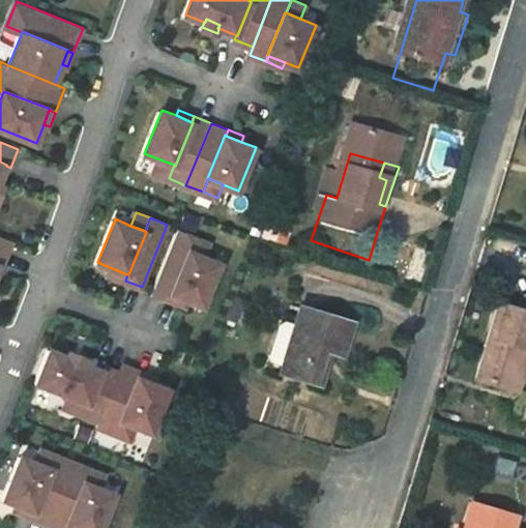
[(196,236),(179,229),(154,292),(171,298),(173,293),(172,292),(190,250),(191,250),(196,236)]
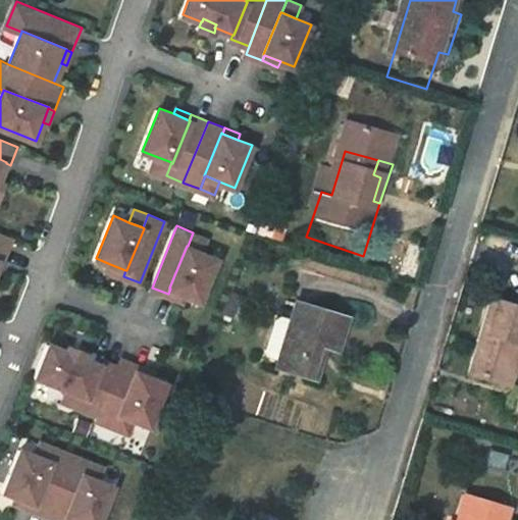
[(0,232),(0,261),(3,262),(12,238),(0,232)]
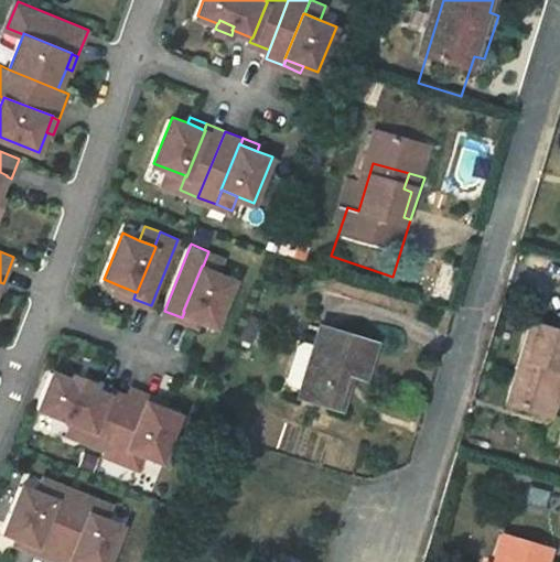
[(218,272),(224,258),(208,251),(203,266),(218,272)]
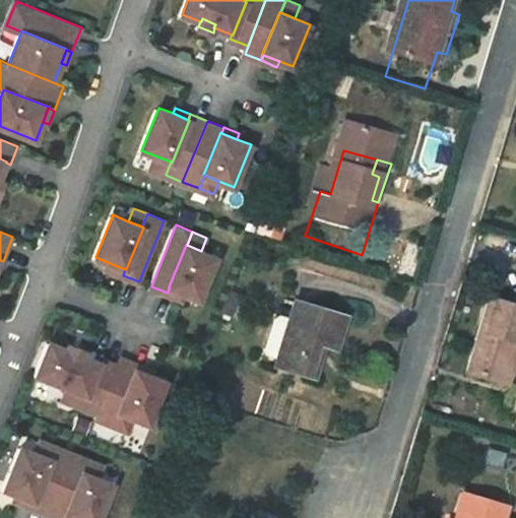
[(199,299),(216,257),(201,251),(187,245),(186,245),(169,286),(170,287),(186,294),(199,299)]
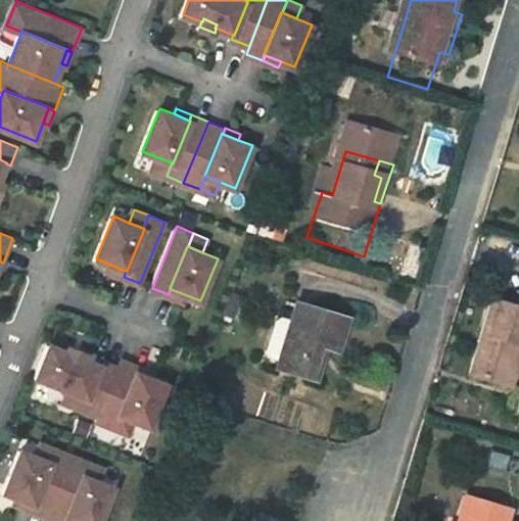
[(278,261),(257,254),(255,264),(275,270),(278,261)]
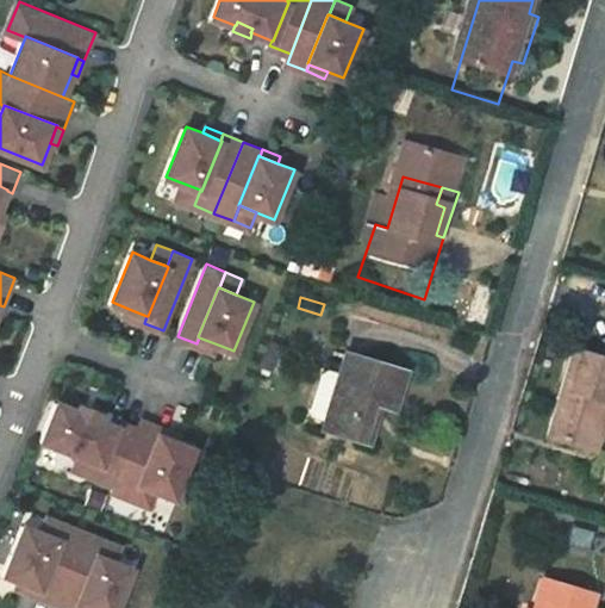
[(129,309),(126,315),(144,323),(147,316),(129,309)]
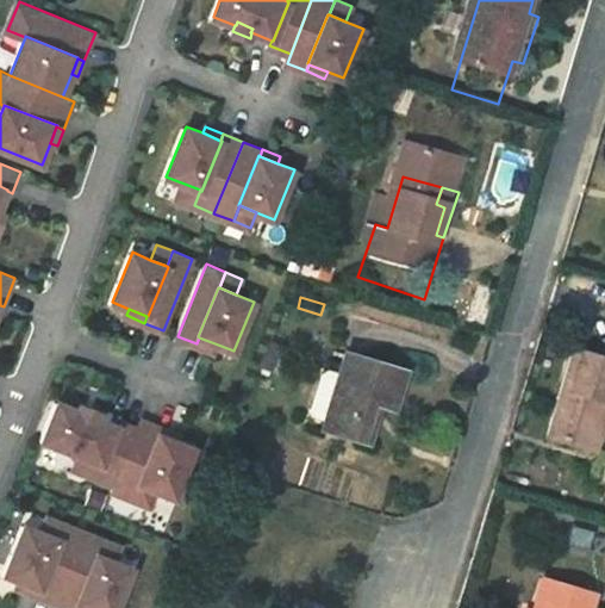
[(197,343),(214,351),(218,345),(199,337),(197,343)]
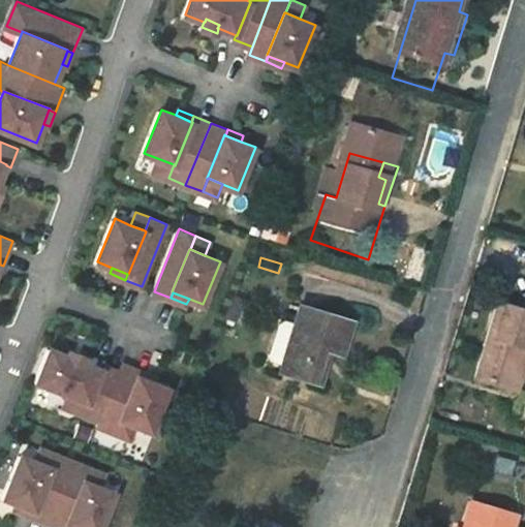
[(524,339),(490,329),(467,402),(501,411),(511,381),(507,380),(511,372),(522,376),(524,368),(524,339)]
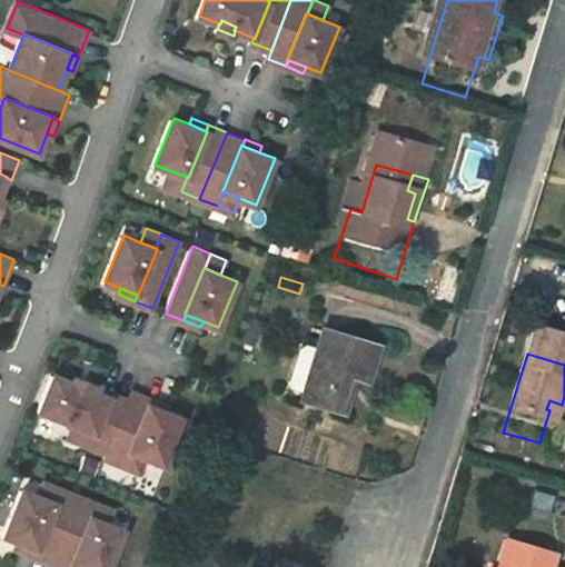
[(374,371),(321,356),(316,376),(301,419),(299,427),(333,436),(344,399),(353,403),(364,405),(374,371)]
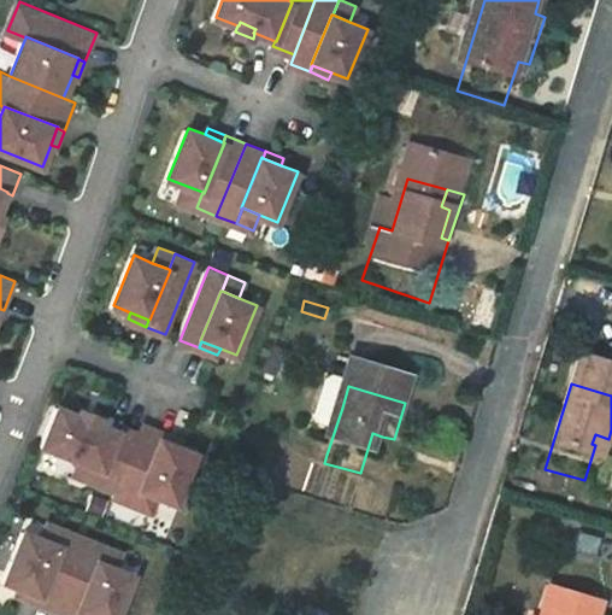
[(327,455),(342,408),(330,403),(323,406),(311,444),(316,451),(327,455)]
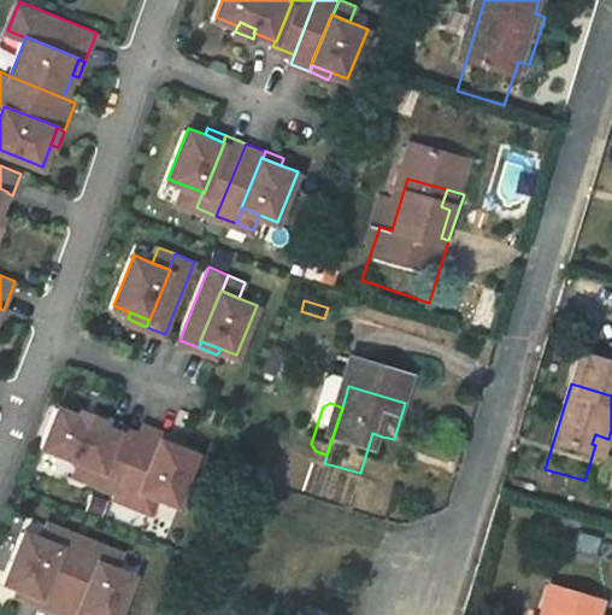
[(81,414),(59,405),(43,445),(82,460),(103,469),(104,469),(119,431),(118,429),(98,421),(95,425),(80,419),(82,415),(81,414)]
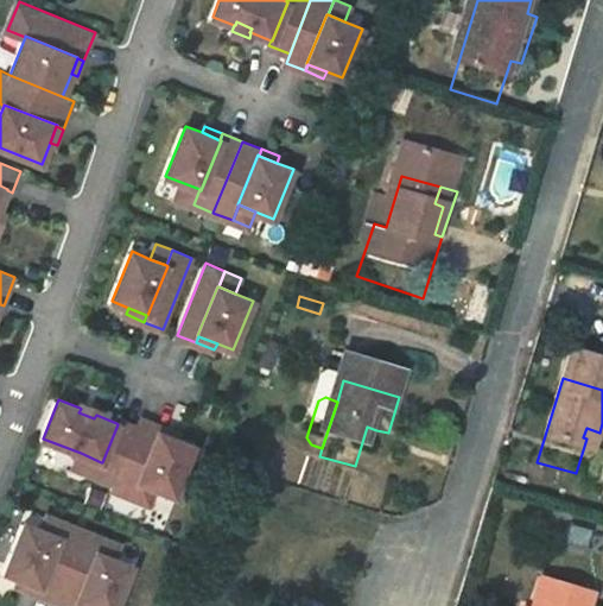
[(99,410),(81,403),(80,408),(81,409),(78,412),(94,418),(96,415),(99,410)]
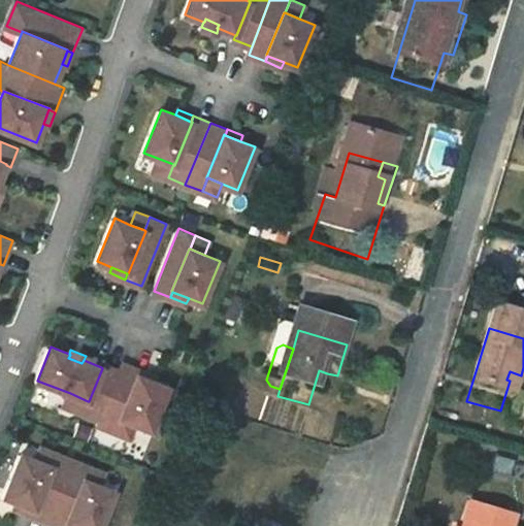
[(101,420),(99,424),(116,431),(122,418),(121,417),(138,374),(141,369),(124,362),(121,369),(101,420)]
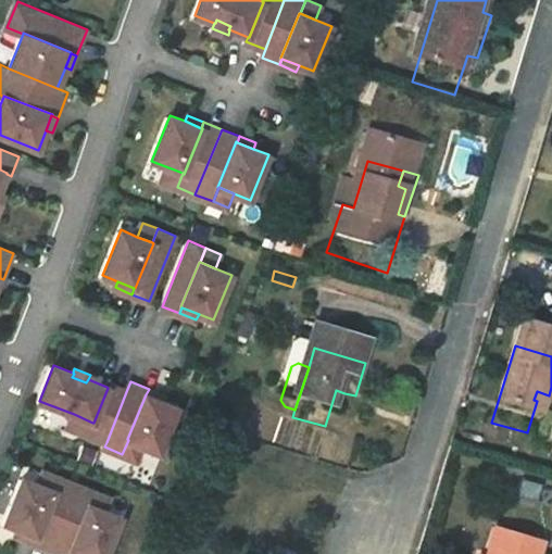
[(88,435),(107,442),(127,389),(109,382),(107,387),(108,388),(93,423),(92,423),(88,435)]
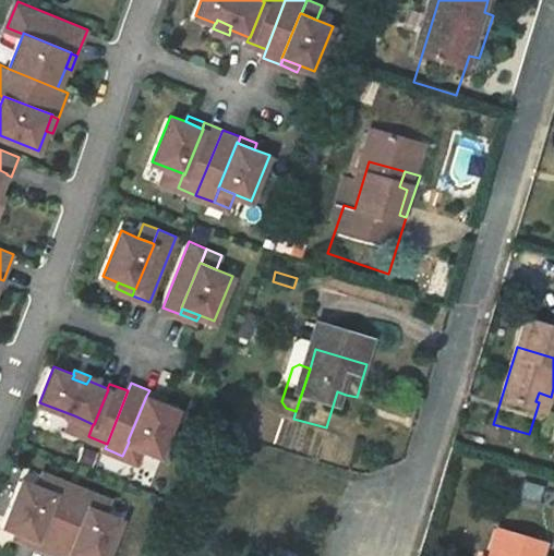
[(164,402),(166,397),(149,390),(146,396),(164,402)]
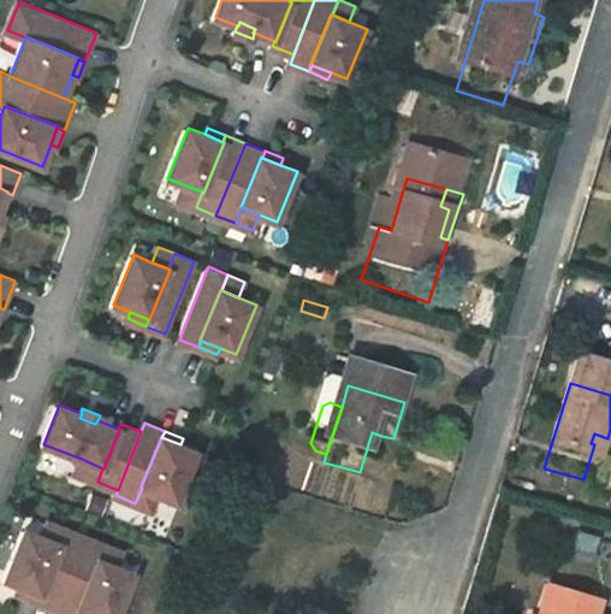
[(369,474),(381,436),(372,432),(360,472),(369,474)]
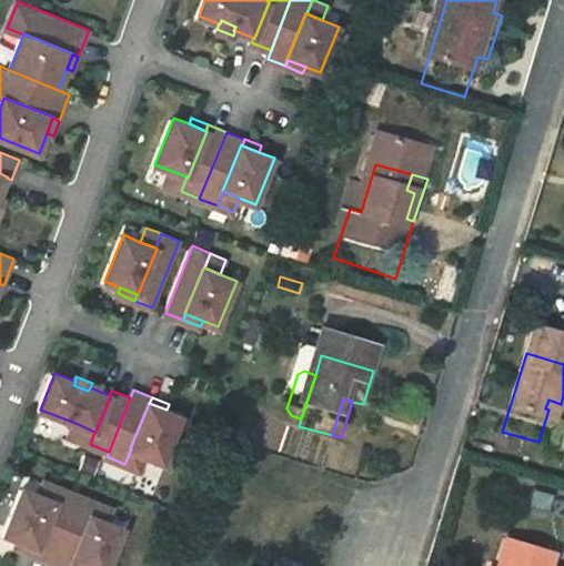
[(163,463),(182,416),(167,410),(149,403),(130,448),(131,450),(147,456),(163,463)]
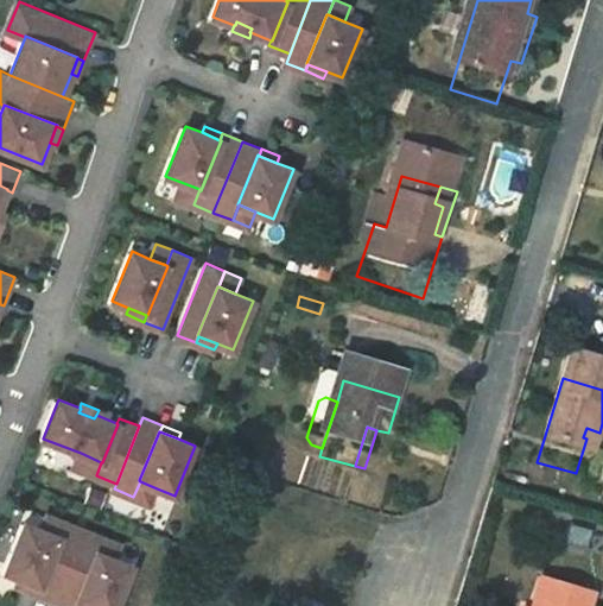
[(81,453),(75,467),(96,475),(101,462),(81,453)]
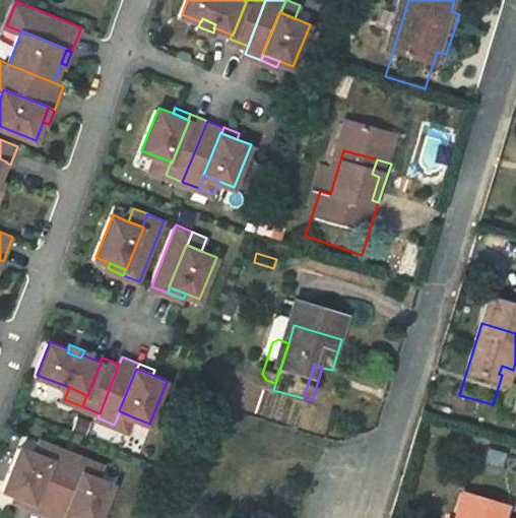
[(114,425),(129,431),(134,417),(120,411),(114,425)]
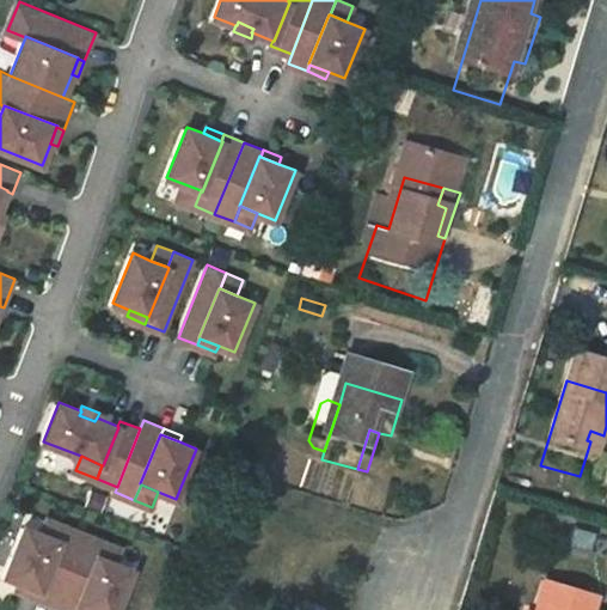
[(67,524),(50,517),(43,532),(60,540),(67,524)]
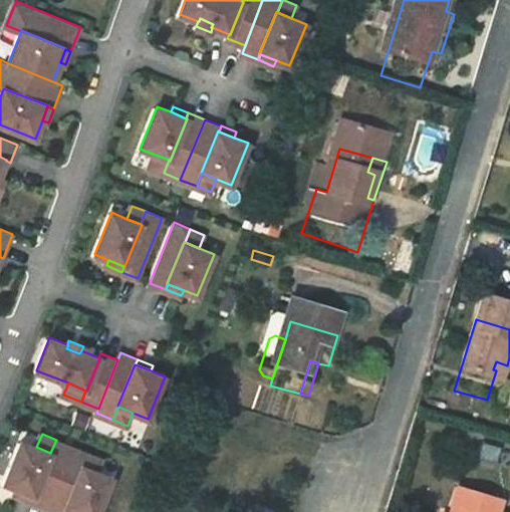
[(70,451),(72,447),(56,440),(50,453),(51,453),(35,495),(34,495),(31,500),(48,507),(51,499),(70,451)]
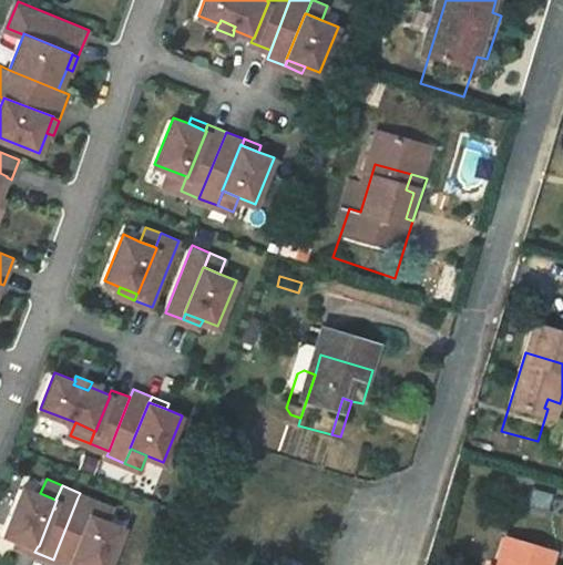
[(23,486),(4,533),(20,538),(38,546),(39,546),(57,500),(55,500),(40,493),(23,486)]
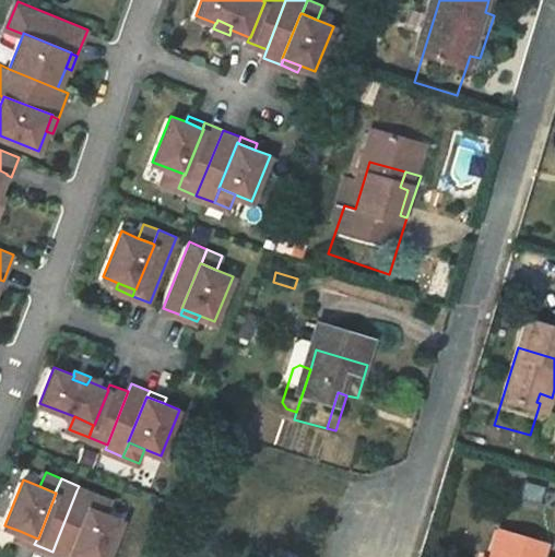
[(96,493),(79,486),(77,490),(56,543),(52,552),(66,556),(70,556),(72,553),(71,552),(90,507),(91,507),(96,493)]
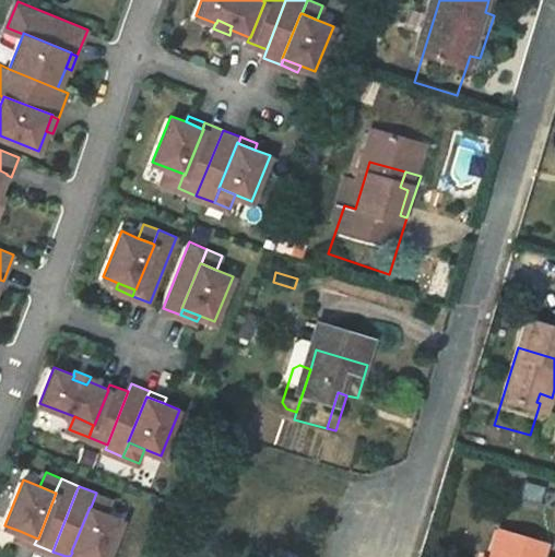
[(106,513),(111,499),(96,493),(91,507),(106,513)]
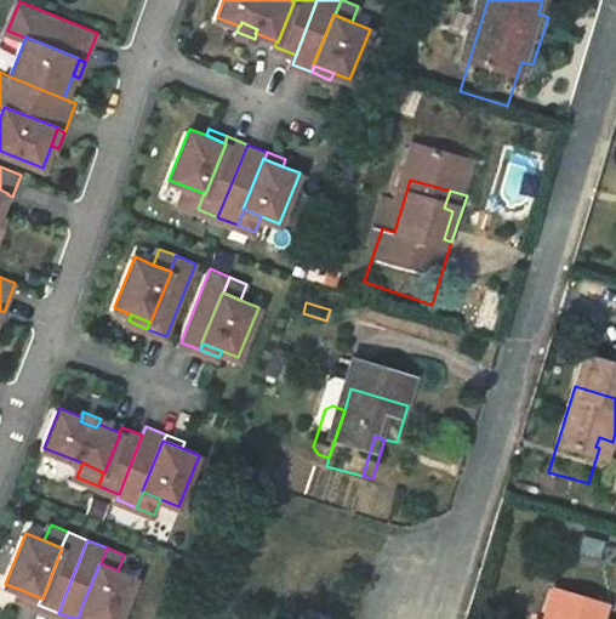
[(92,618),(119,618),(136,578),(118,571),(101,563),(100,563),(79,613),(80,614),(92,618)]
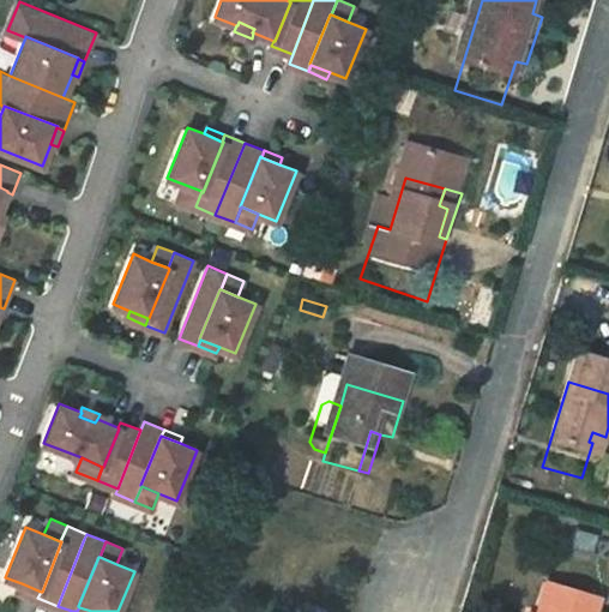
[(22,583),(19,591),(37,598),(41,592),(22,583)]
